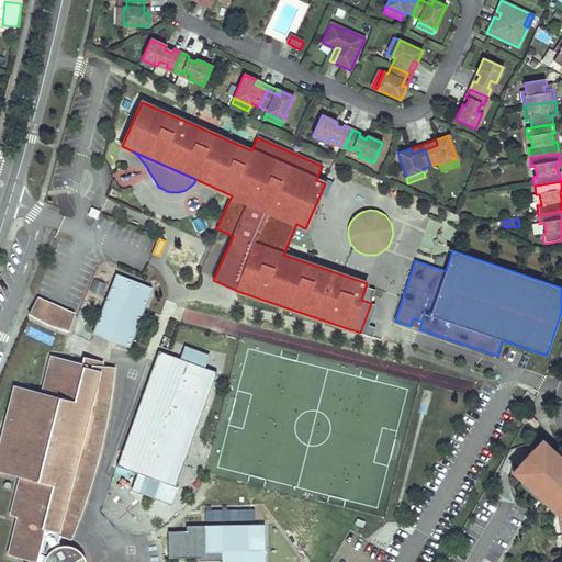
[(130,347),(152,289),(116,274),(93,333),(130,347)]
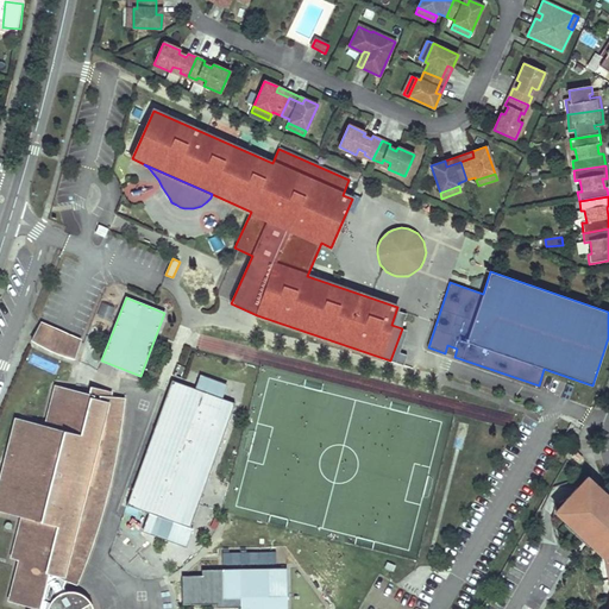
[(407,314),(396,311),(391,325),(402,328),(407,314)]
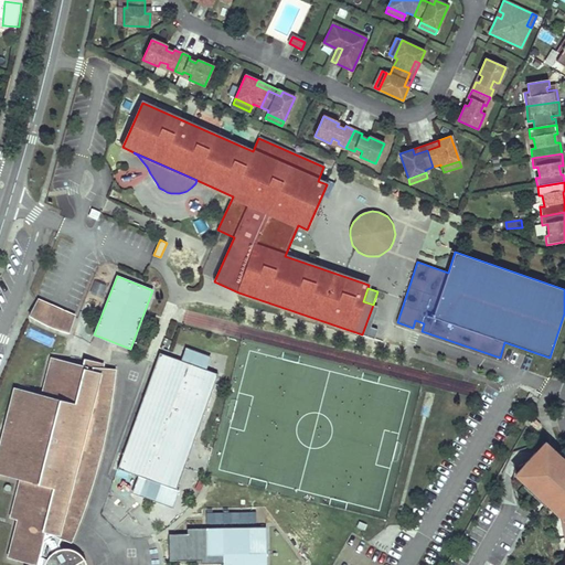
[(75,317),(38,300),(30,315),(70,332),(75,317)]
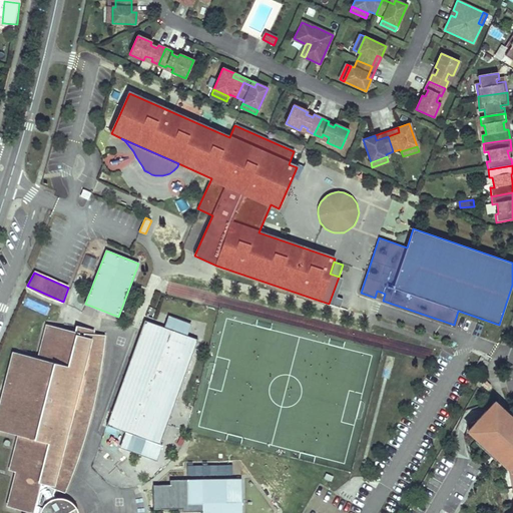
[(343,279),(339,277),(329,304),(340,308),(343,299),(337,297),(343,279)]
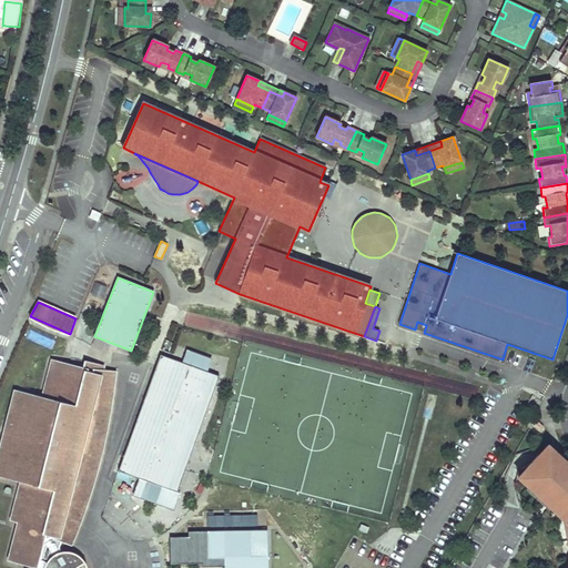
[(417,322),(415,330),(424,333),(426,325),(417,322)]
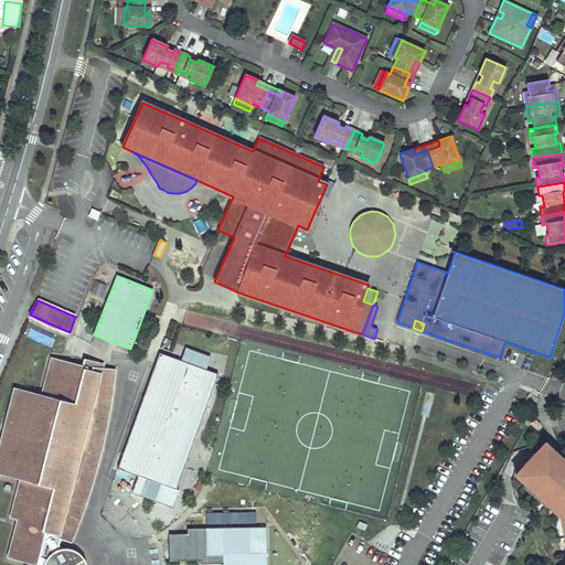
[(203,369),(208,355),(188,348),(183,361),(203,369)]
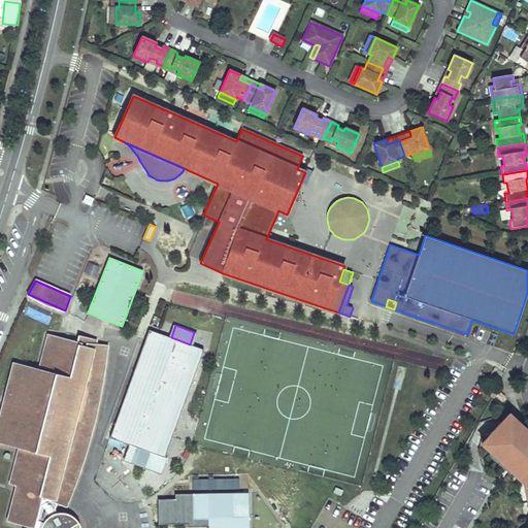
[(142,374),(147,362),(142,360),(154,331),(149,329),(134,371),(142,374)]
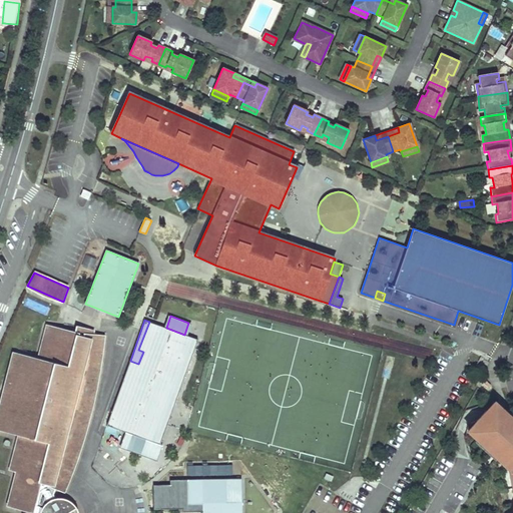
[(197,339),(184,335),(166,328),(149,322),(138,350),(143,352),(138,364),(130,361),(107,425),(126,432),(159,444),(169,417),(161,414),(165,403),(173,407),(197,339)]
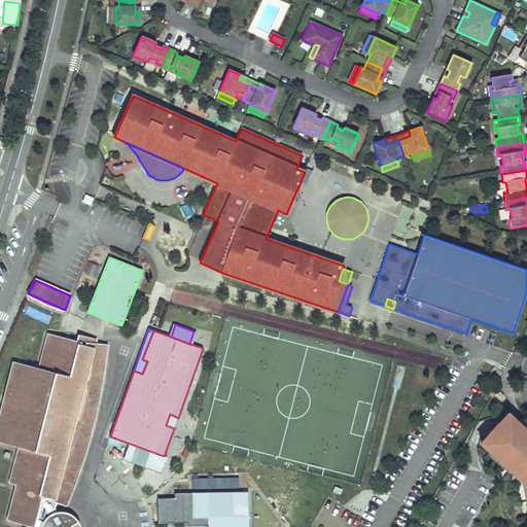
[(489,331),(486,344),(493,345),(495,334),(489,331)]
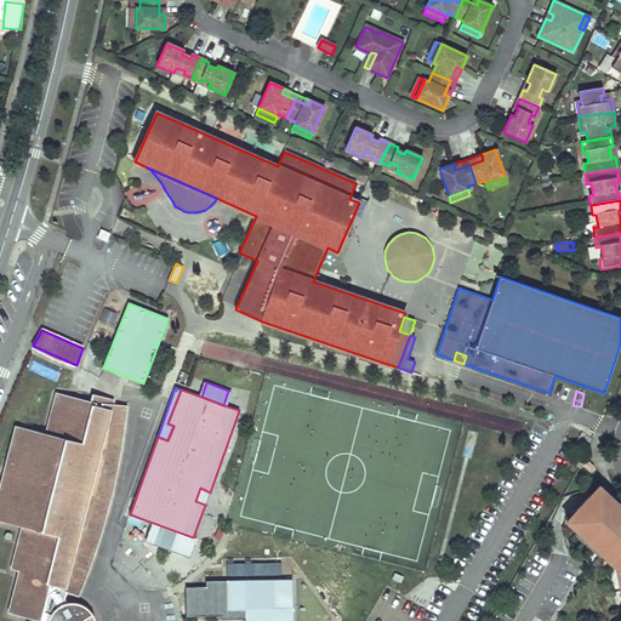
[(69,397),(58,393),(53,410),(64,414),(69,397)]
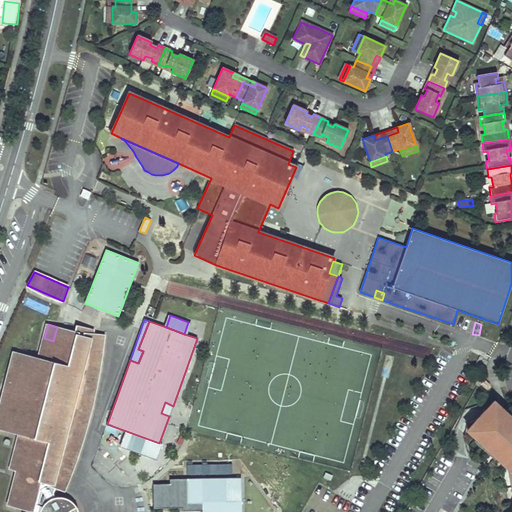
[(29,511),(77,511),(77,508),(73,502),(67,498),(60,497),(54,497),(53,494),(56,486),(63,489),(80,445),(93,396),(103,335),(91,334),(85,333),(84,336),(77,334),(78,332),(57,327),(53,341),(44,338),(39,358),(21,353),(19,364),(18,365),(8,385),(5,395),(4,420),(1,430),(20,435),(11,469),(17,471),(8,506),(30,511),(29,511)]
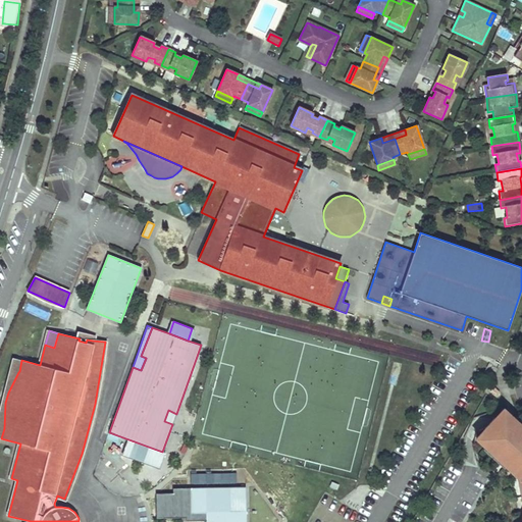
[(94,336),(81,333),(80,338),(79,341),(86,343),(87,340),(93,341),(94,336)]
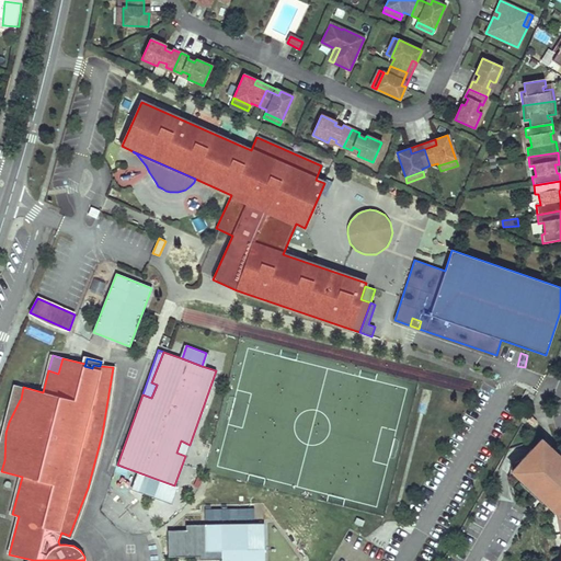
[(536,420),(528,413),(524,418),(531,425),(536,420)]
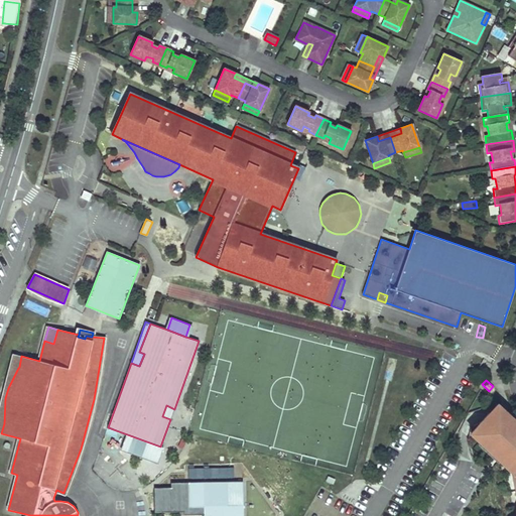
[(515,515),(515,428),(515,427),(515,421),(497,404),(487,415),(476,427),(483,433),(480,437),(482,438),(490,447),(502,458),(507,463),(510,461),(515,466),(515,470),(515,515)]
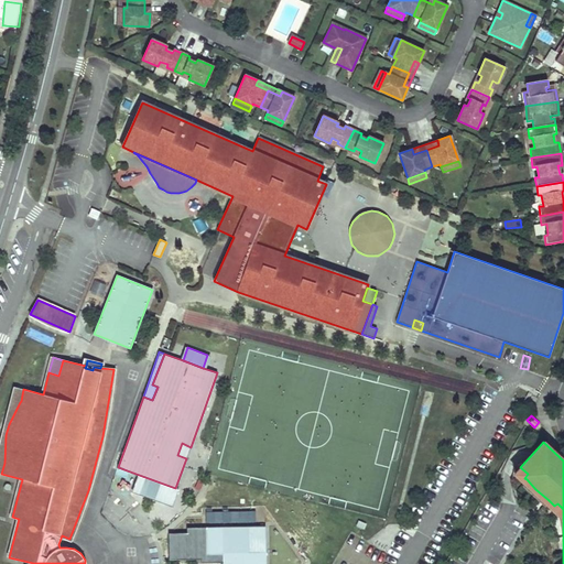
[(186,458),(191,447),(182,443),(177,455),(186,458)]
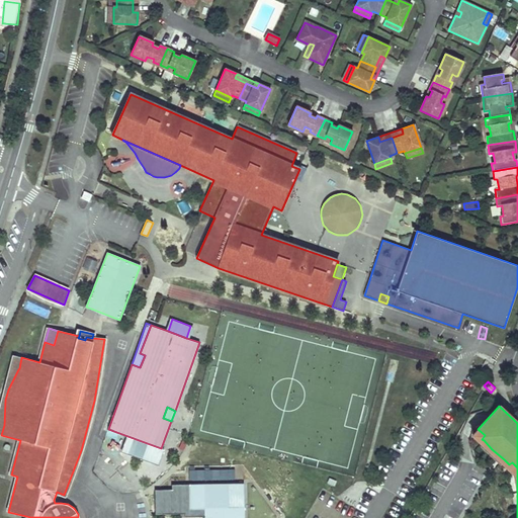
[(485,435),(478,429),(472,435),(480,441),(482,439),(485,435)]
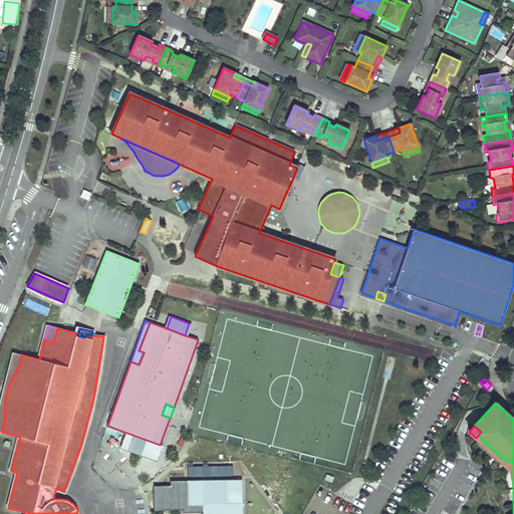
[(163,446),(160,445),(126,433),(120,448),(157,461),(163,446)]
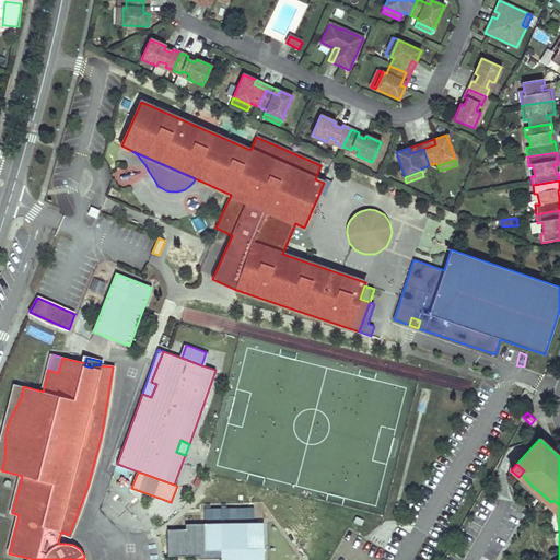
[(532,486),(523,476),(518,480),(540,502),(545,497),(532,486)]
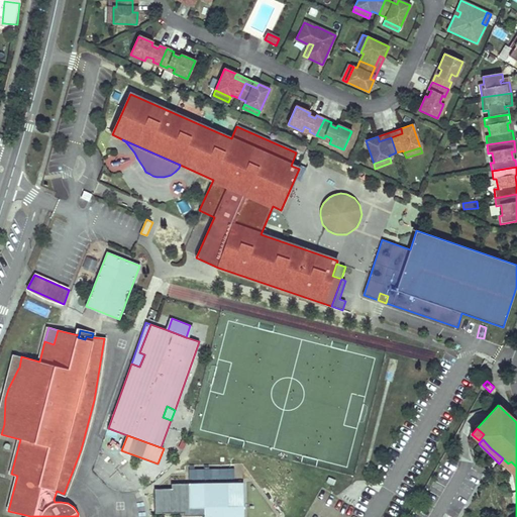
[(512,474),(516,499),(516,509),(515,513),(516,513),(516,471),(516,467),(511,461),(508,463),(505,468),(512,474)]
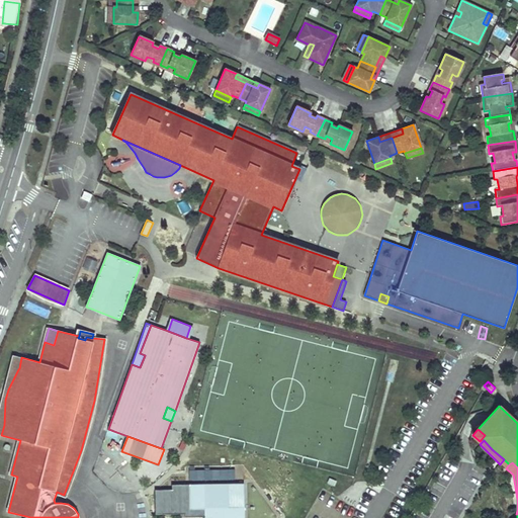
[(235,480),(235,469),(195,469),(195,481),(235,480)]
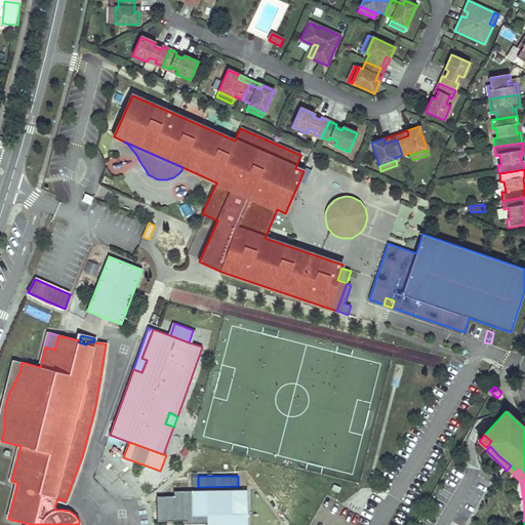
[(246,524),(246,491),(174,491),(174,496),(157,496),(157,521),(187,521),(187,524),(208,524),(207,524),(246,524)]
